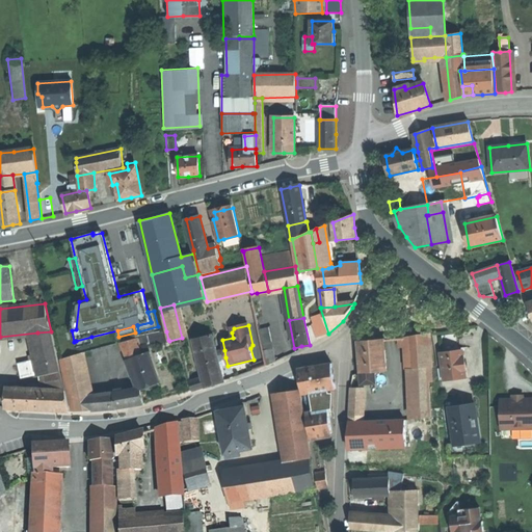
[(273,349),(274,349),(269,327),(260,329),(264,351),(265,351),(273,349)]
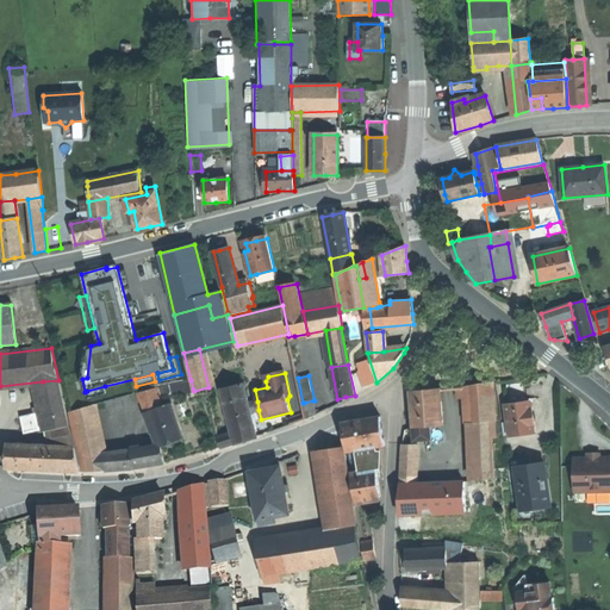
[(58,380),(43,381),(51,430),(69,425),(64,411),(58,380)]
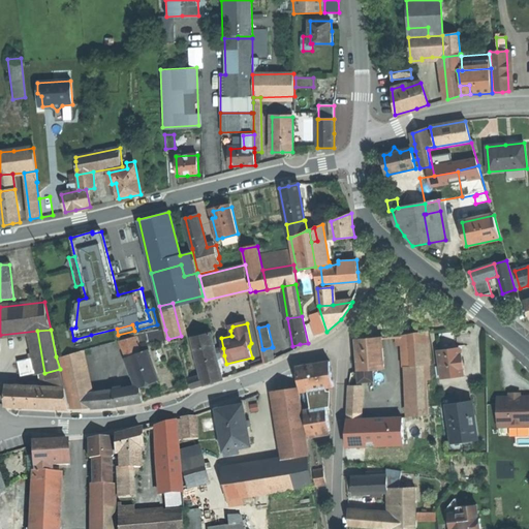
[(165,330),(136,338),(142,348),(145,347),(146,351),(143,353),(130,359),(141,386),(141,387),(159,380),(149,350),(147,344),(167,338),(165,330)]
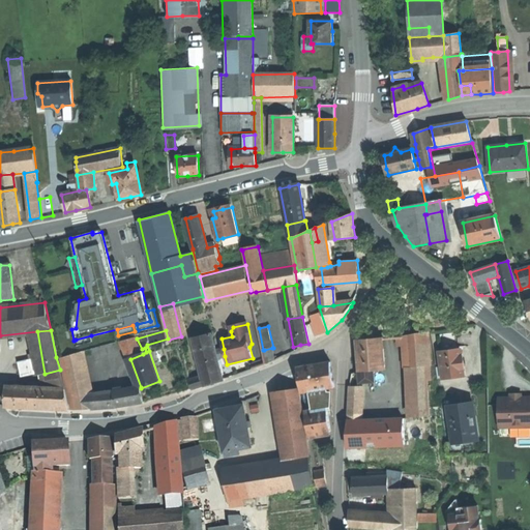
[(429,332),(405,336),(406,367),(411,367),(431,365),(429,332)]
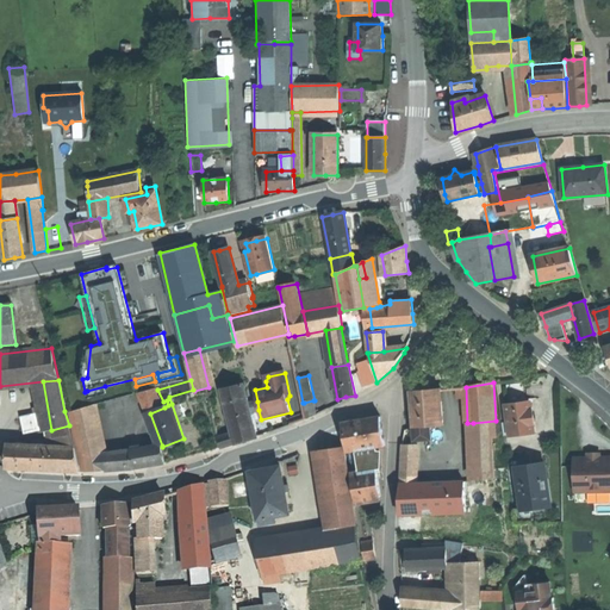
[(243,384),(225,388),(230,410),(228,410),(236,443),(247,440),(257,437),(251,411),(249,404),(248,398),(247,398),(243,384)]
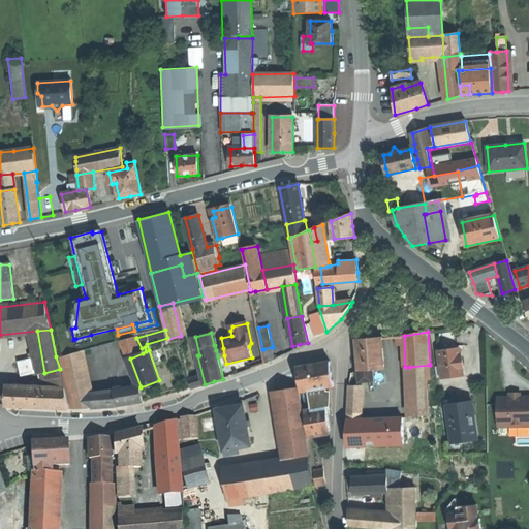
[(438,336),(440,351),(456,349),(455,341),(454,334),(438,336)]
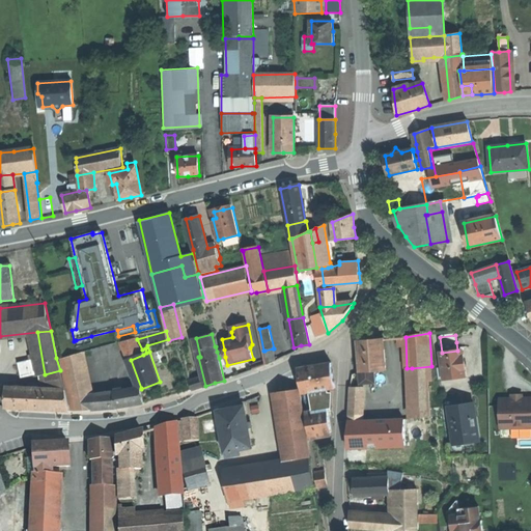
[(93,342),(91,336),(76,340),(77,346),(93,342)]
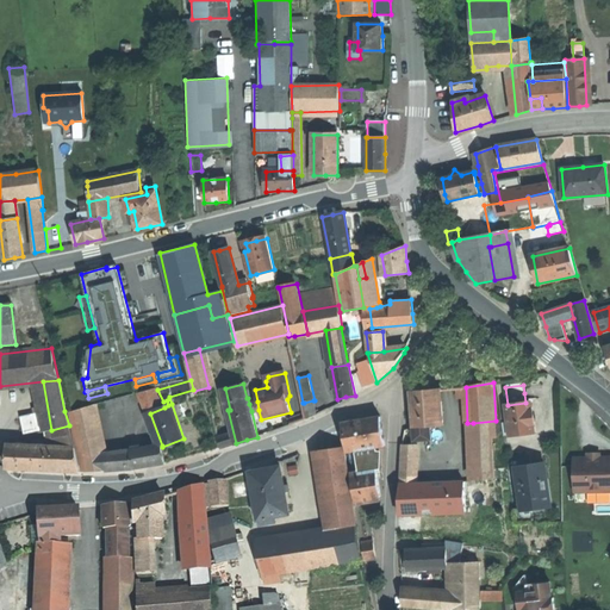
[(150,414),(165,408),(163,402),(157,390),(142,393),(150,414)]
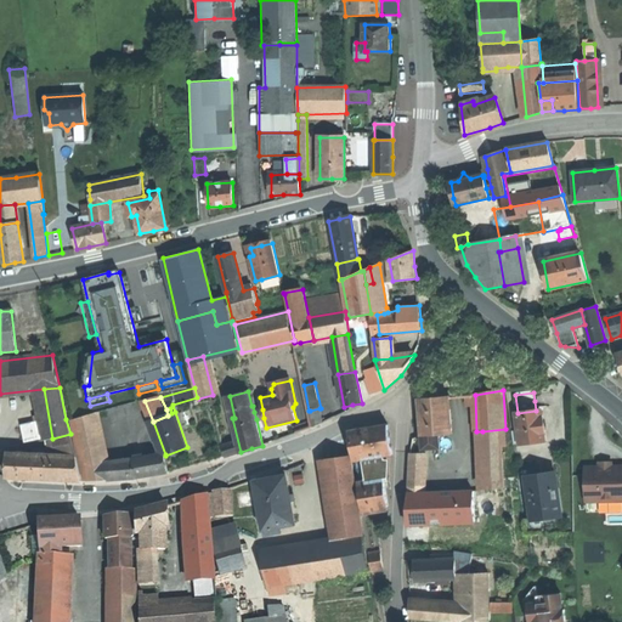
[(436,399),(419,400),(422,436),(423,436),(437,435),(452,434),(448,397),(436,399)]
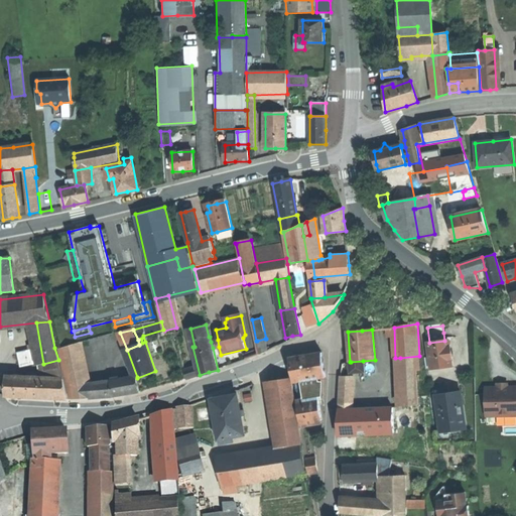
[(260,355),(268,351),(265,339),(257,341),(260,355)]
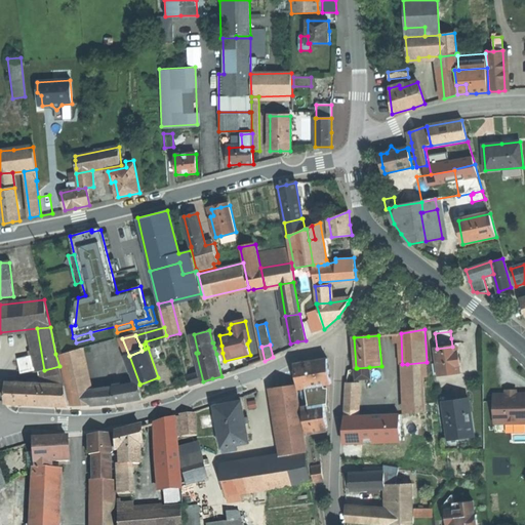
[(437,349),(435,350),(439,376),(449,374),(459,373),(455,347),(452,347),(437,349)]
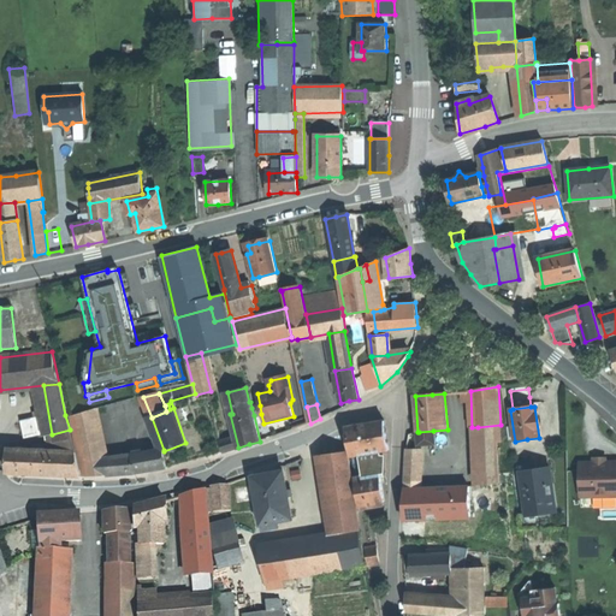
[(110,474),(106,458),(95,410),(84,414),(84,413),(71,416),(84,477),(110,474)]
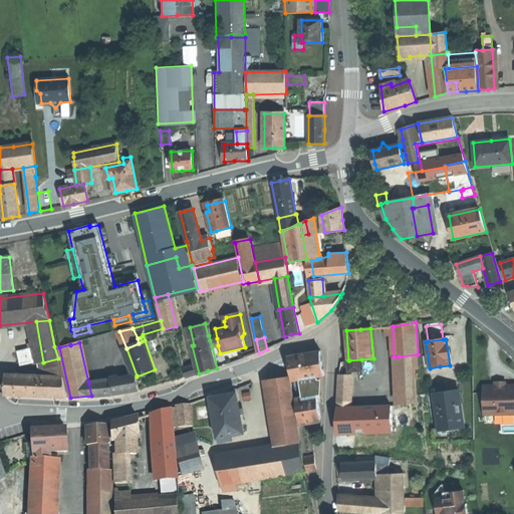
[(303,354),(288,356),(292,381),(294,381),(318,377),(325,376),(320,351),(303,354)]
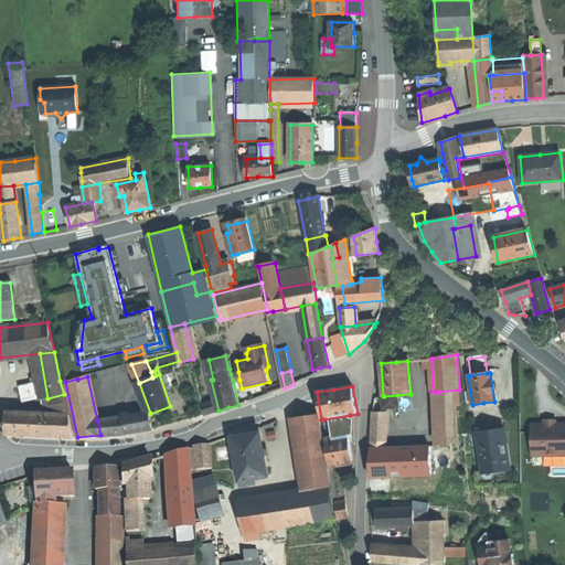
[(459,390),(438,392),(441,445),(458,444),(456,406),(459,406),(459,390)]
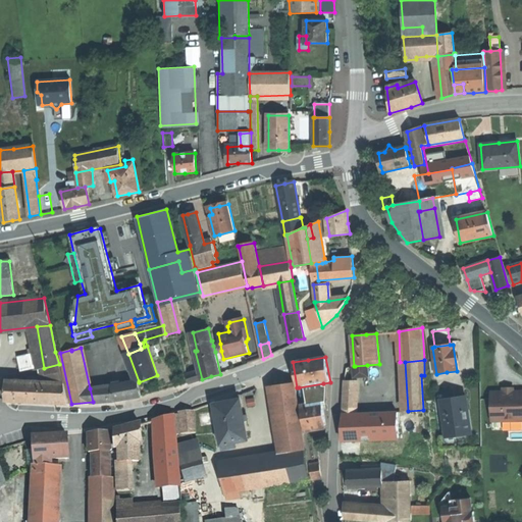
[(355,366),(356,377),(368,376),(367,365),(355,366)]
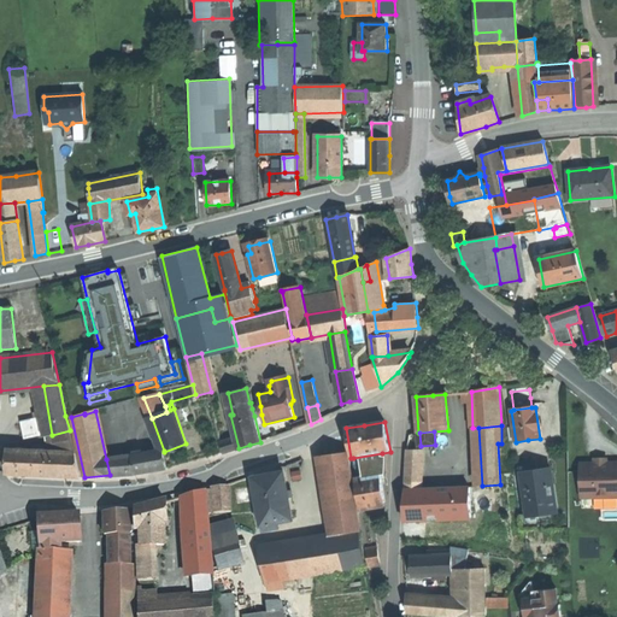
[(9,450),(7,475),(37,476),(82,479),(76,452),(9,450)]
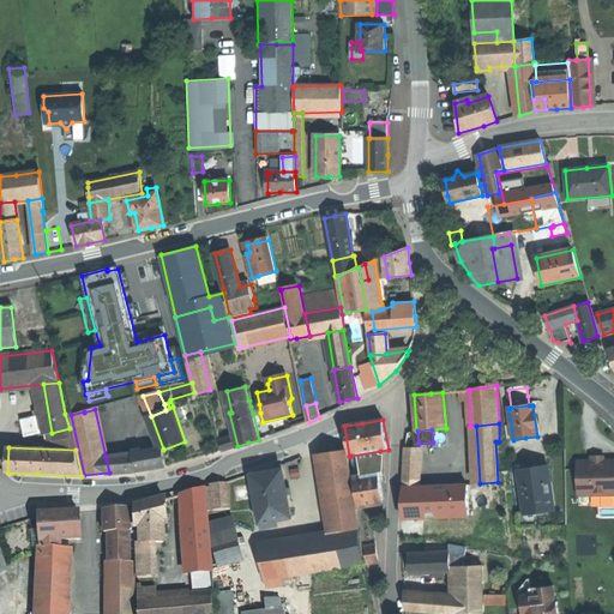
[(403,487),(419,487),(419,447),(404,447),(403,487)]
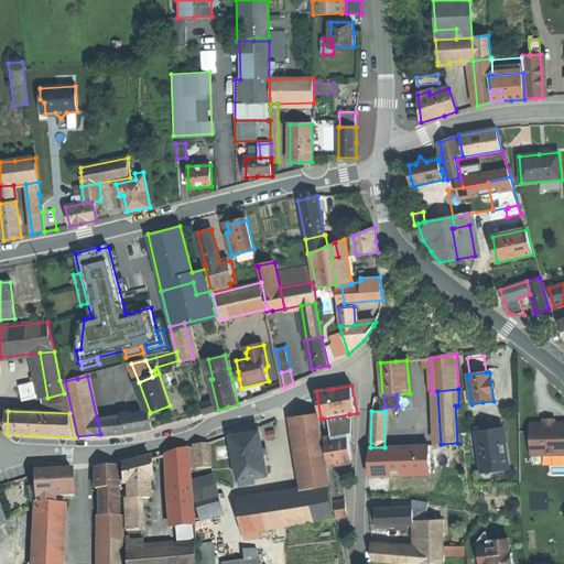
[(97,420),(100,434),(123,434),(137,431),(153,427),(150,413),(150,412),(97,420)]
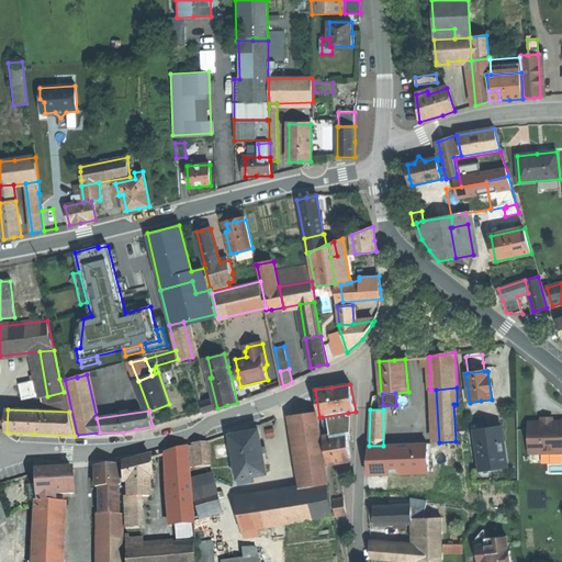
[(305,487),(328,483),(317,413),(294,416),(305,487)]
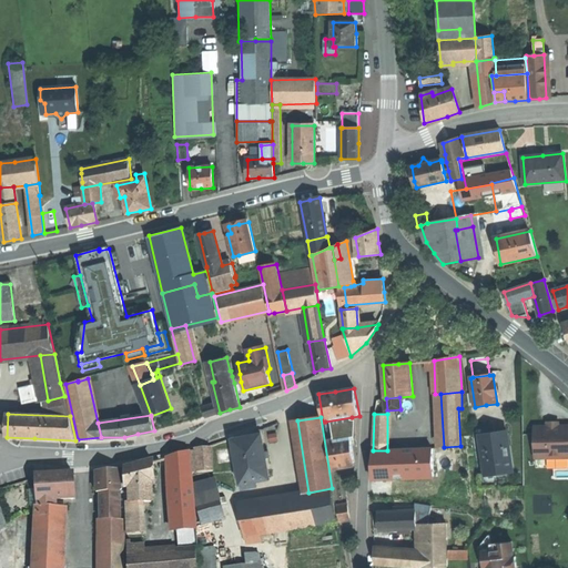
[(352,417),(325,422),(328,442),(351,438),(355,437),(352,417)]
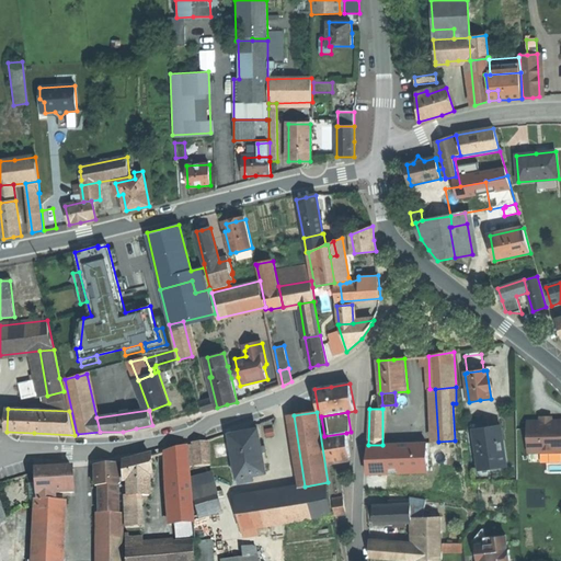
[(540,422),(528,422),(529,447),(540,447),(540,453),(560,451),(560,421),(552,422),(540,422)]
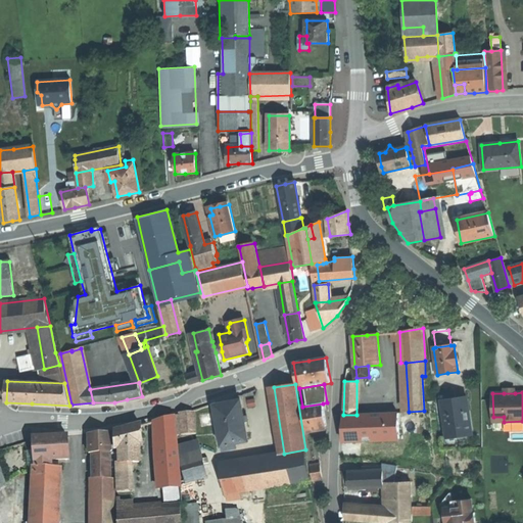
[(446,437),(457,436),(471,434),(467,399),(458,400),(441,402),(446,437)]
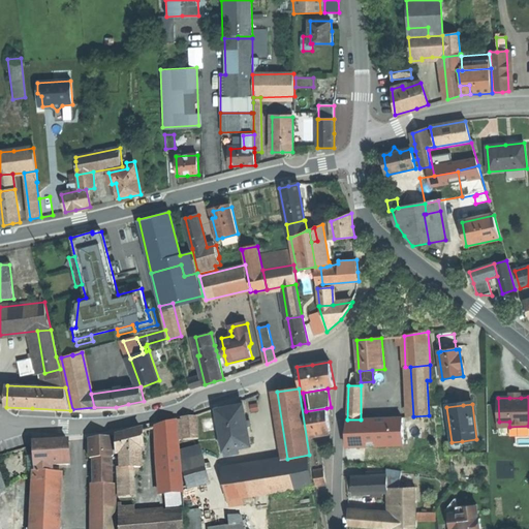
[(217,410),(225,456),(236,454),(235,448),(251,446),(243,405),(230,407),(217,410)]
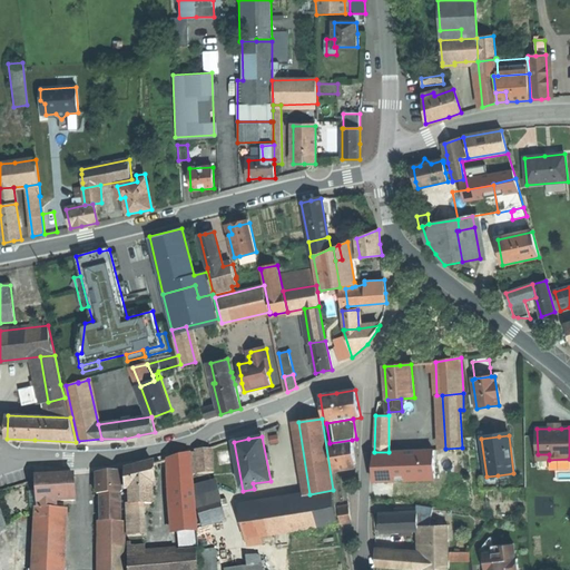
[(330,443),(334,471),(356,468),(354,453),(352,440),(330,443)]
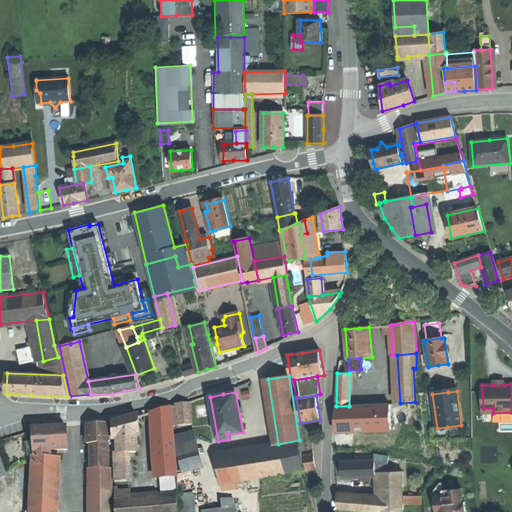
[(336,406),(335,432),(390,429),(390,405),(349,406),(336,406)]
